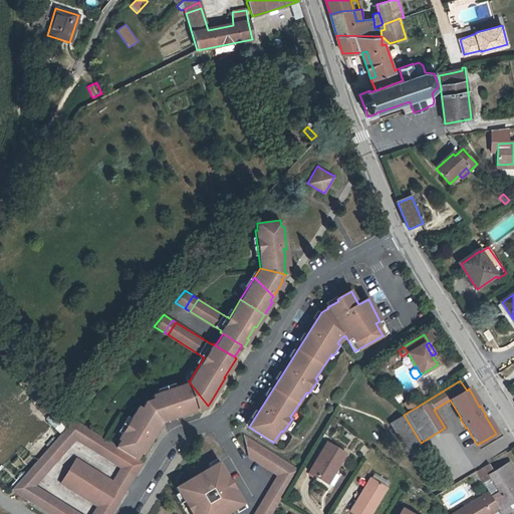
[(169,417),(176,414),(182,412),(184,414),(208,406),(189,381),(154,395),(153,396),(154,399),(147,402),(163,421),(170,419),(169,417)]
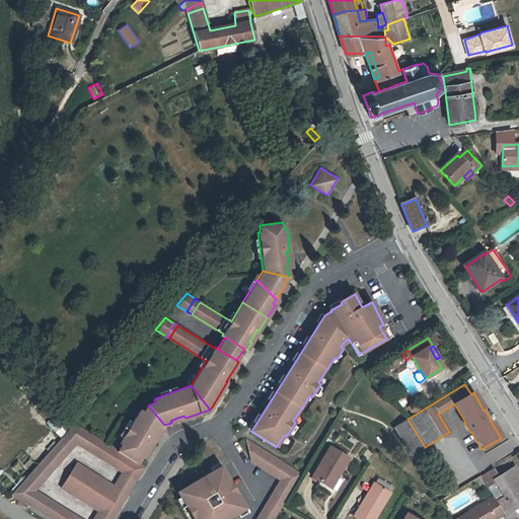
[(150,443),(154,437),(157,431),(160,433),(164,425),(148,405),(147,404),(146,405),(147,406),(143,412),(140,411),(120,443),(122,444),(118,450),(138,462),(142,456),(144,458),(152,444),(150,443)]
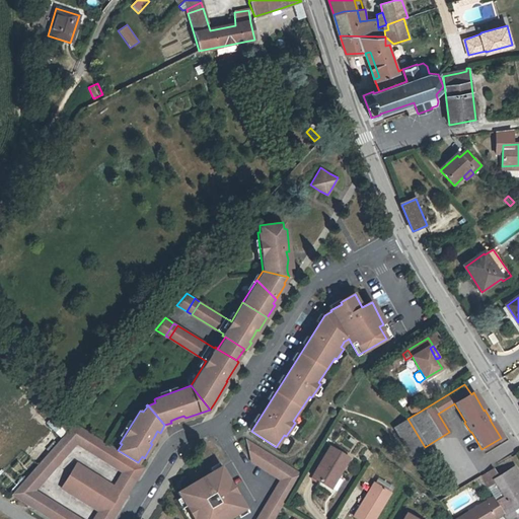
[(413,416),(420,412),(417,404),(409,410),(413,416)]
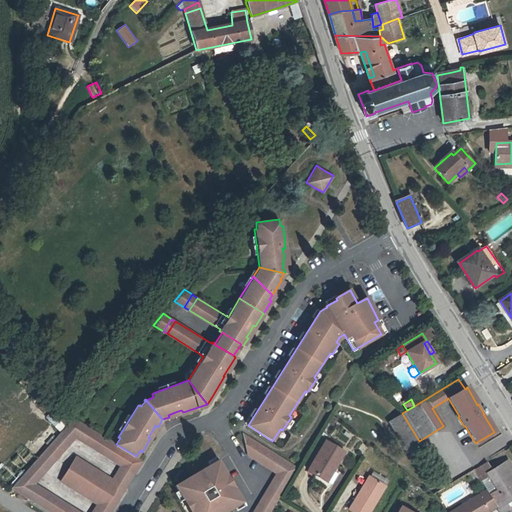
[(419,441),(402,413),(388,422),(405,449),(419,441)]
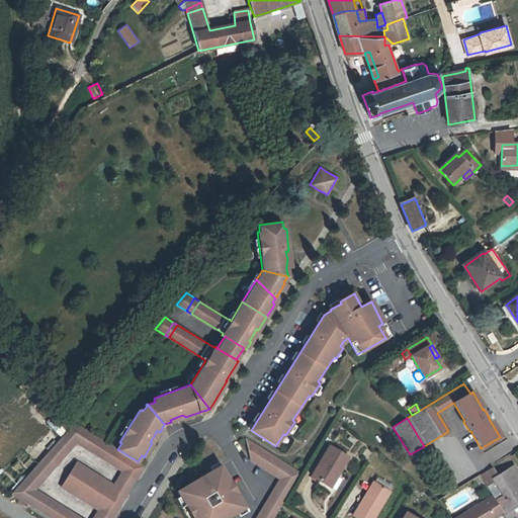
[(65,432),(64,434),(77,442),(85,447),(93,435),(73,422),(65,432)]
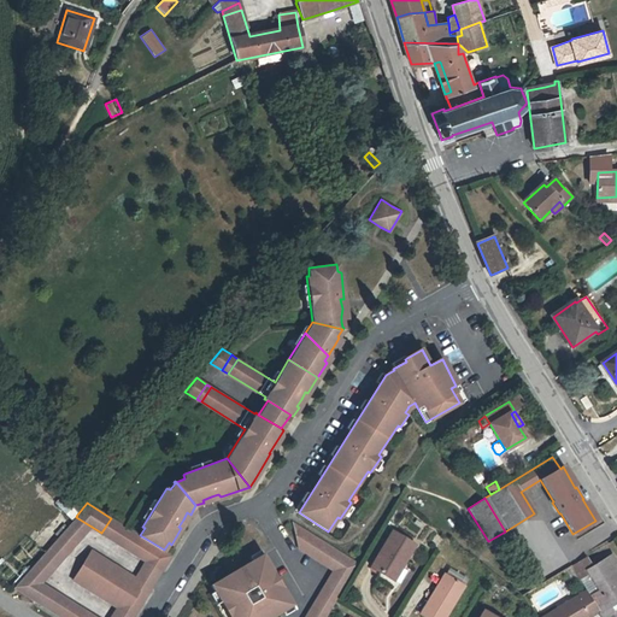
[(27,574),(42,583),(92,527),(76,517),(54,541),(27,574)]
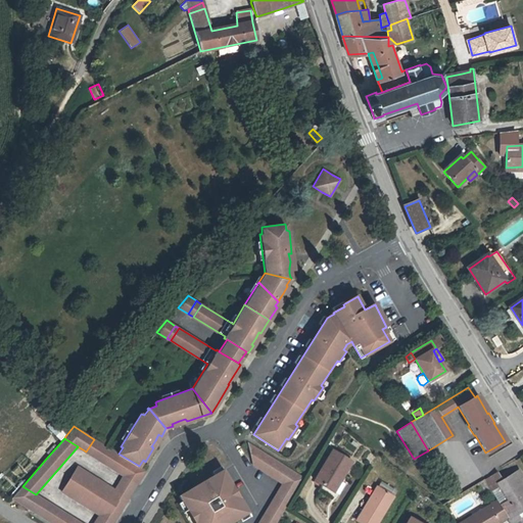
[(131,479),(139,466),(119,454),(94,439),(86,452),(126,476),(131,479)]
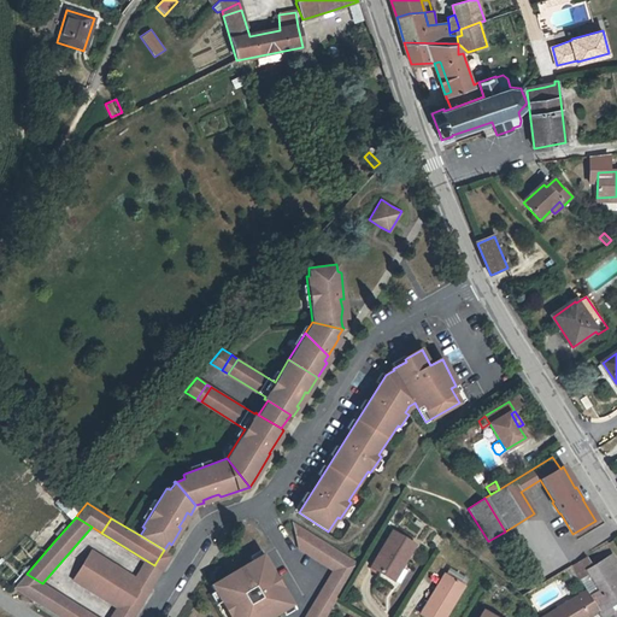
[(300,548),(334,570),(305,616),(325,616),(336,601),(358,565),(293,523),(300,548)]
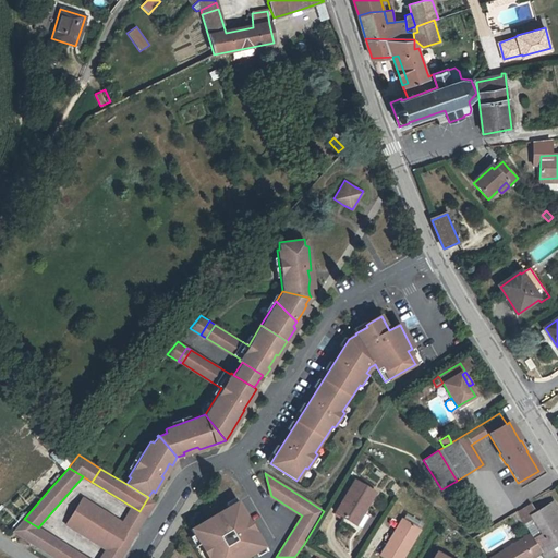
[(364,509),(374,493),(354,481),(335,512),(353,523),(363,508),(364,509)]
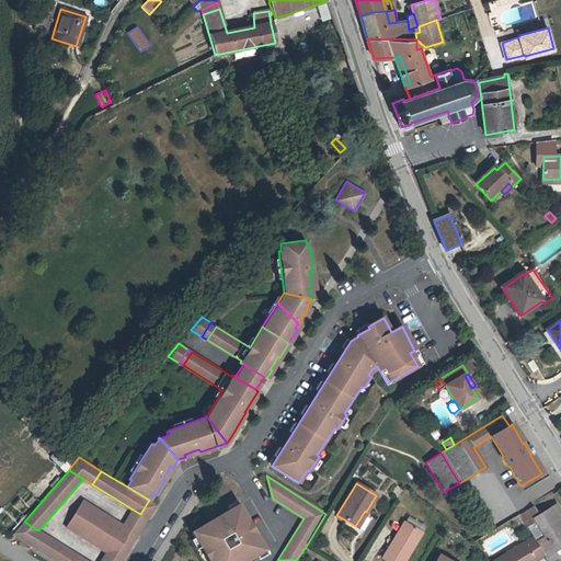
[(140,514),(147,518),(156,504),(149,500),(140,514)]
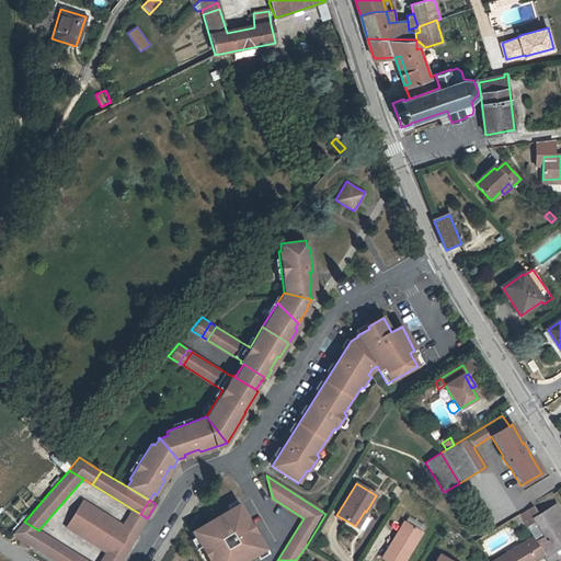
[(230,510),(240,504),(237,500),(228,505),(230,510)]
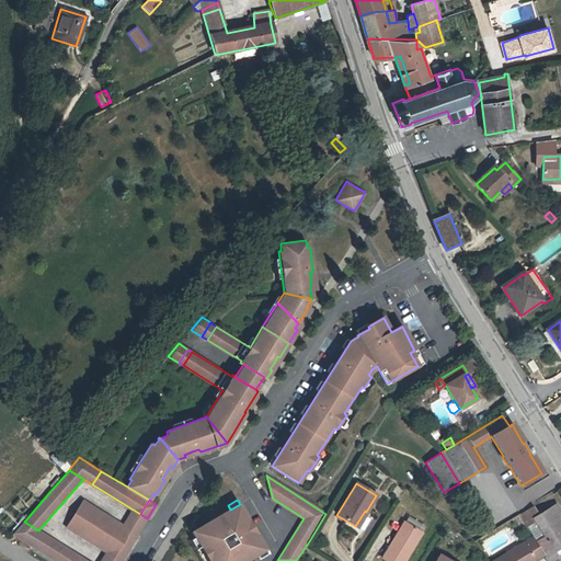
[(138,534),(126,526),(83,501),(76,514),(67,527),(109,552),(122,560),(138,534)]
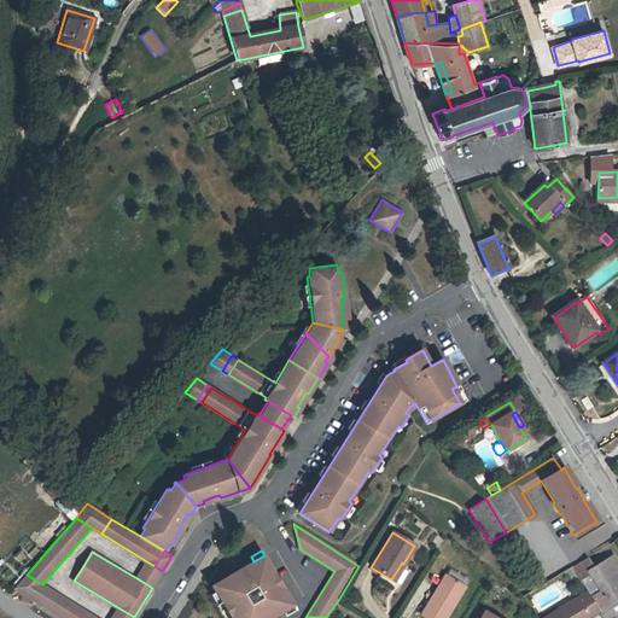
[(231,617),(269,617),(283,611),(293,605),(264,555),(254,561),(213,586),(216,592),(221,601),(223,600),(233,617),(231,617)]
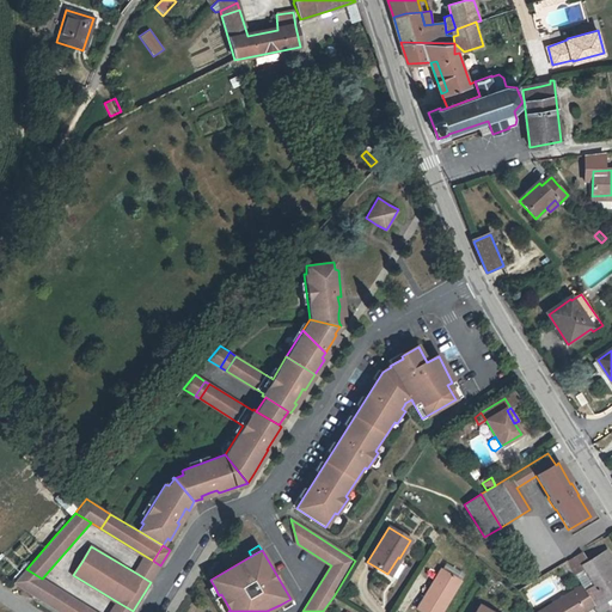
[(565,562),(581,587),(593,607),(597,611),(600,611),(609,607),(605,601),(611,595),(611,561),(606,551),(587,563),(581,552),(565,562)]
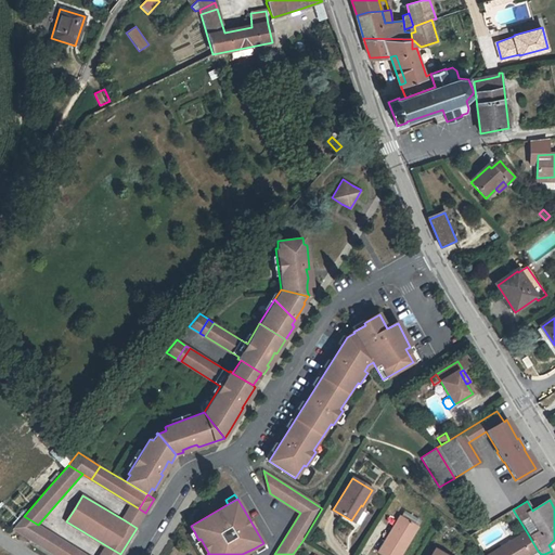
[(133,505),(125,520),(137,528),(145,513),(139,508),(133,505)]
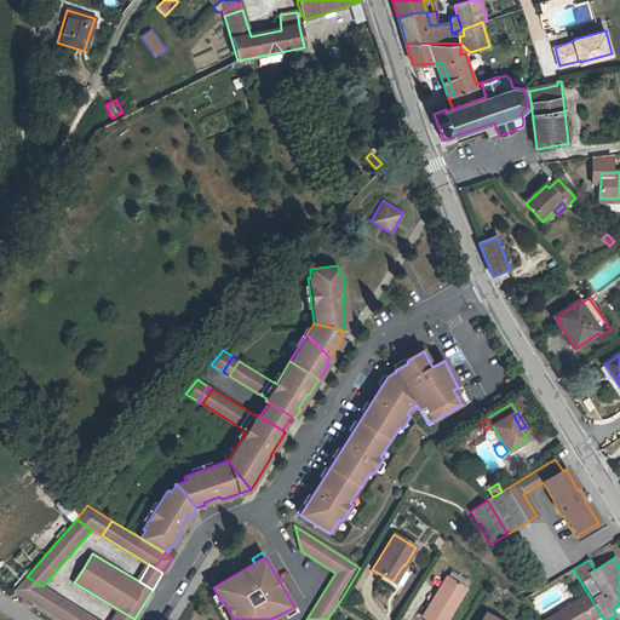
[(15,590),(35,602),(42,586),(27,577),(21,583),(15,590)]
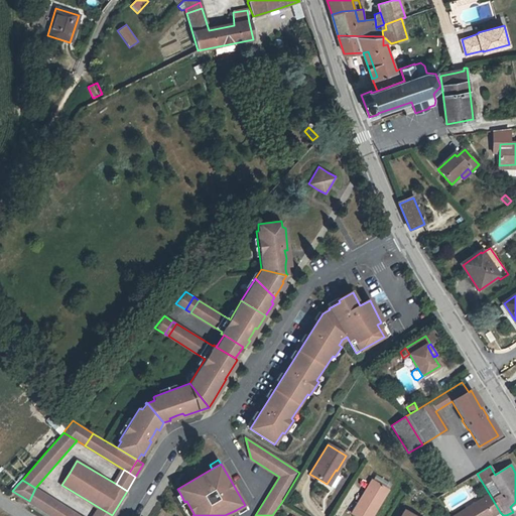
[(355,515),(371,515),(387,490),(371,481),(351,514),(355,515)]
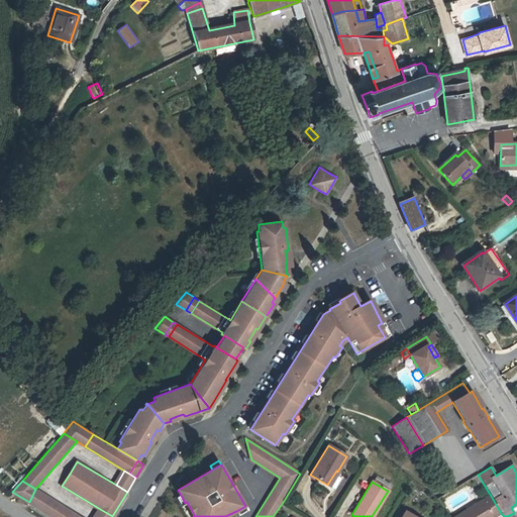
[(32,504),(40,492),(35,489),(29,502),(32,504)]
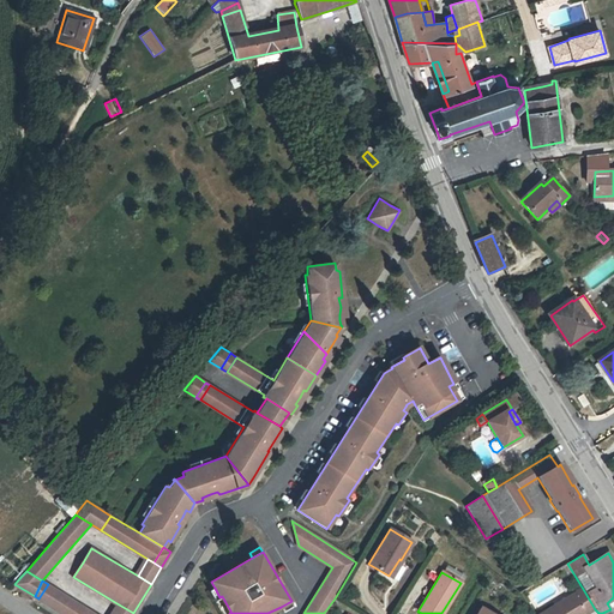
[(62,613),(95,613),(48,584),(38,599),(62,613)]
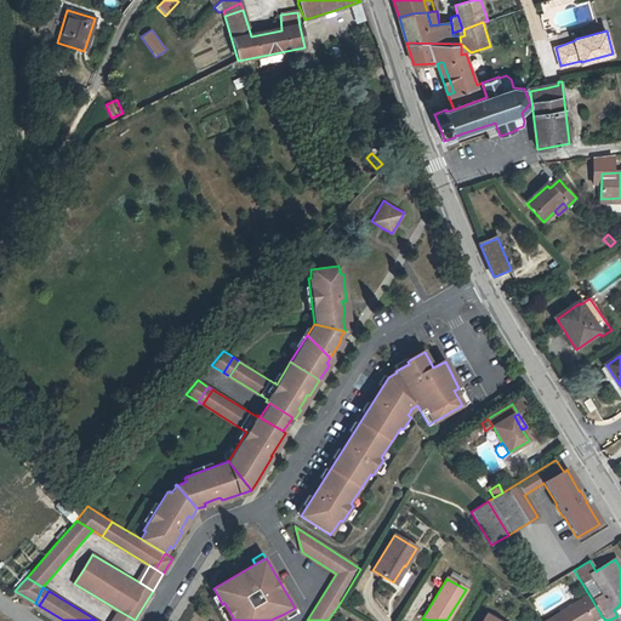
[(222,604),(217,594),(212,597),(218,608),(222,604)]
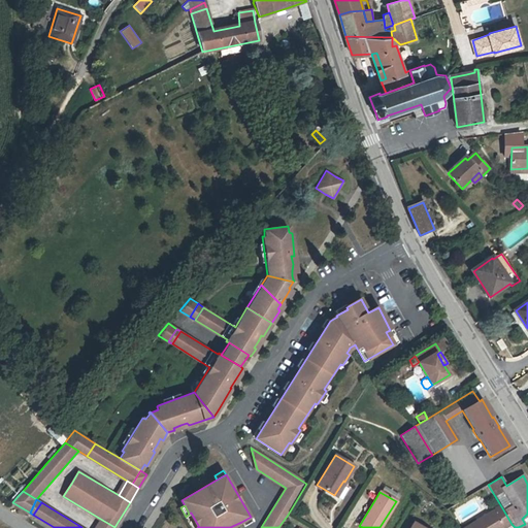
[(504,527),(512,524),(501,506),(464,527),(504,527)]
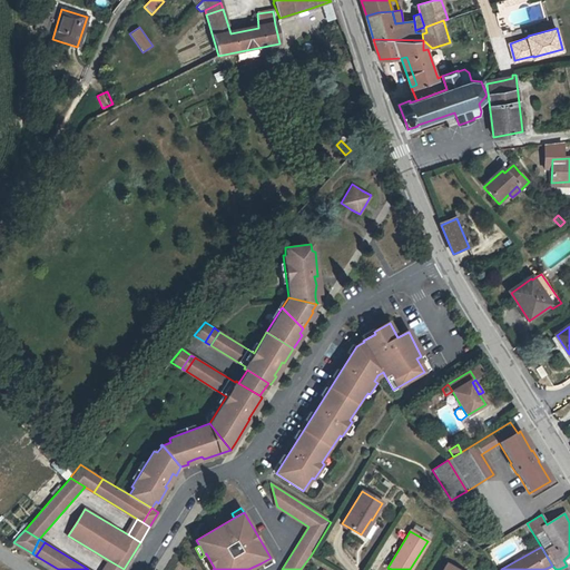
[(271,558),(261,563),(263,568),(273,562),(271,558)]
